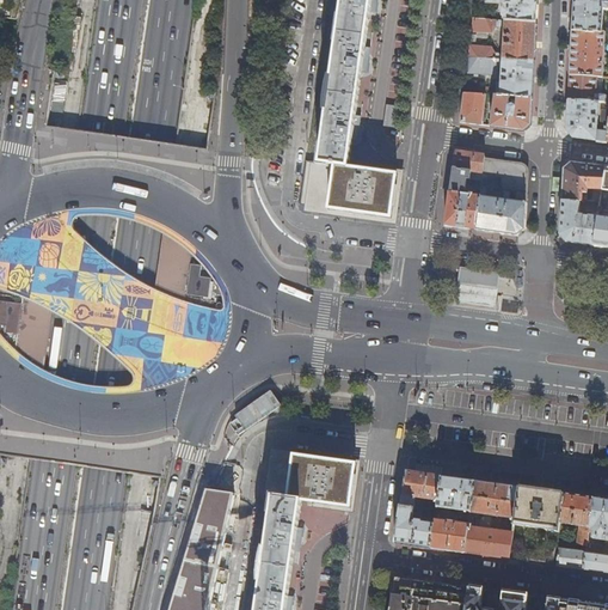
[(296,202),(388,215),(390,202),(394,172),(384,171),(385,166),(357,163),(356,168),(345,165),(349,136),(354,138),(357,114),(352,113),(358,68),(364,69),(367,46),(362,44),(367,8),(373,10),(374,0),(339,0),(332,50),(326,92),(320,136),(317,160),(302,159),(300,182),(296,202)]
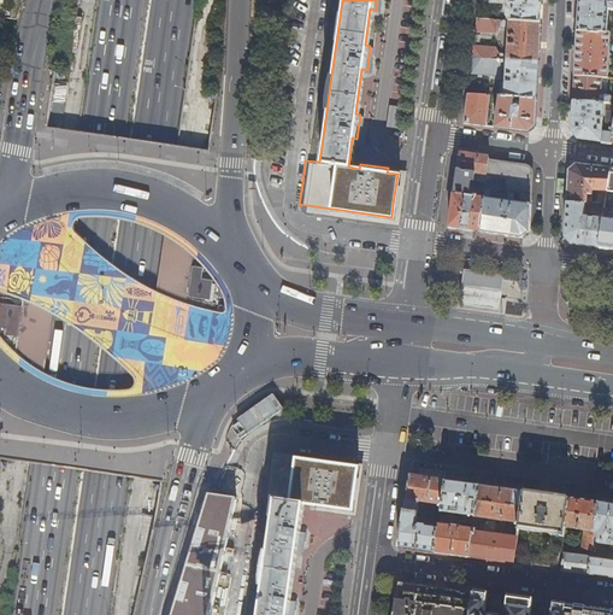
[(540,10),(540,0),(487,0),(502,1),(502,0),(507,0),(507,19),(540,21),(540,10)]
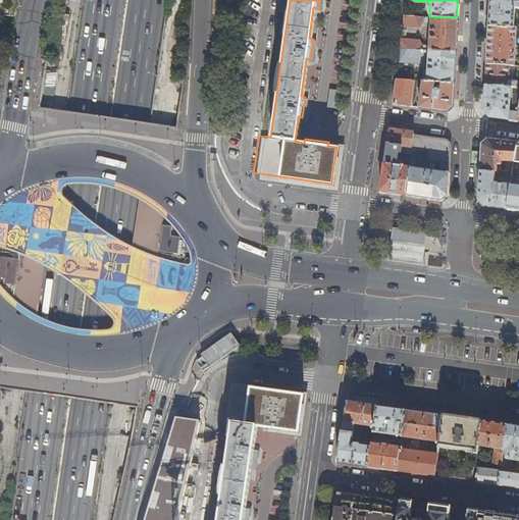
[(487,11),(486,24),(512,26),(513,6),(518,7),(518,6),(518,5),(518,0),(488,0),(487,11)]
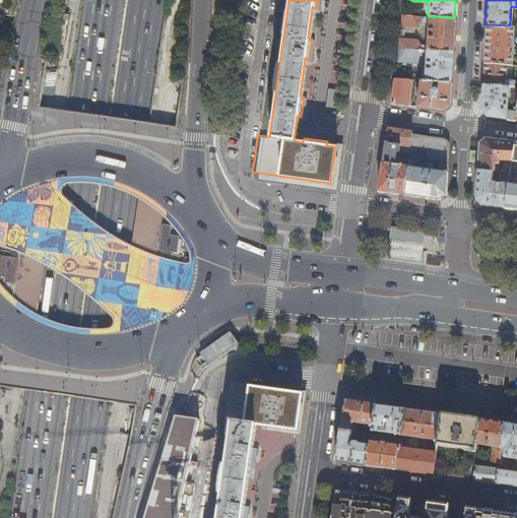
[(453,39),(455,17),(428,16),(401,14),(399,24),(416,25),(416,20),(424,20),(426,18),(428,18),(426,46),(424,46),(422,44),(418,44),(415,38),(397,37),(396,47),(453,51),(453,39)]
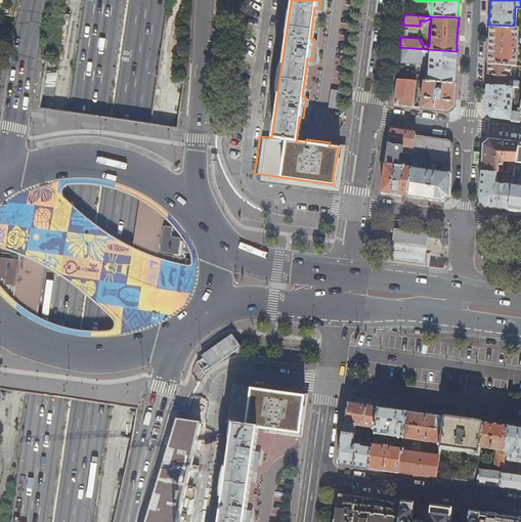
[(487,43),(486,61),(509,63),(514,64),(517,27),(514,26),(488,25),(487,43)]
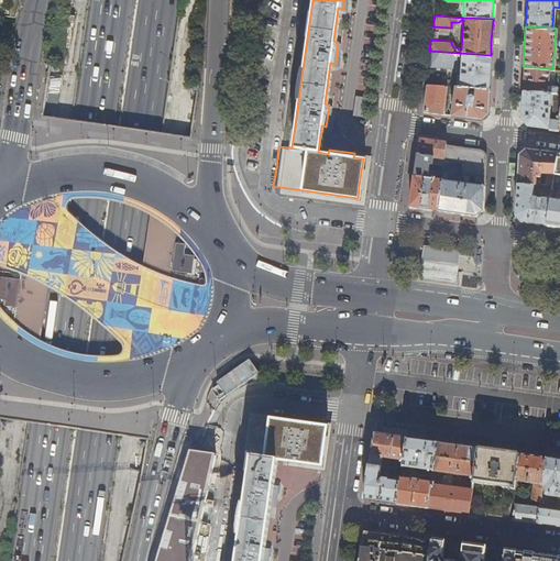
[(490,74),(491,55),(429,51),(428,66),(441,66),(440,85),(446,85),(454,86),(468,87),(474,87),(489,88),(490,74)]
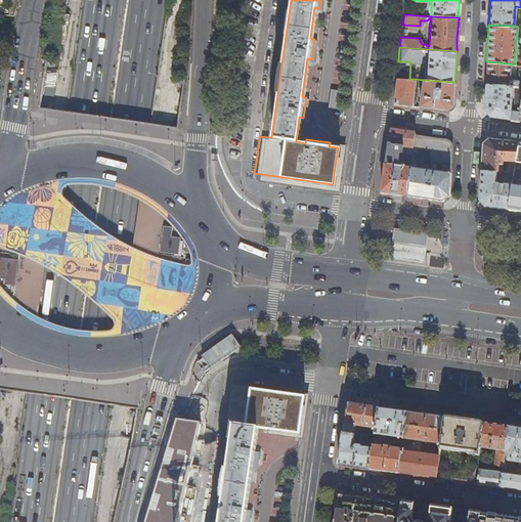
[(486,73),(485,84),(511,85),(516,86),(516,80),(512,79),(512,74),(509,74),(509,63),(486,61),(486,73)]
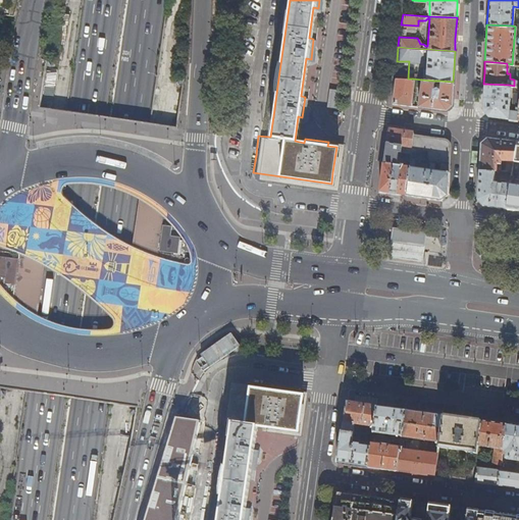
[(391,102),(409,105),(411,94),(413,94),(413,91),(411,91),(413,79),(408,79),(403,79),(394,78),(391,102)]
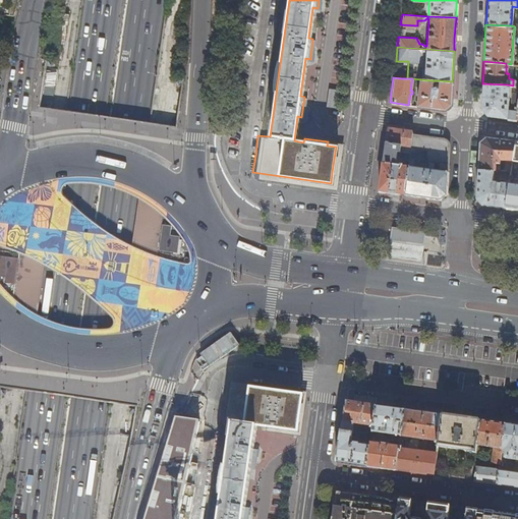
[(451,93),(452,81),(439,80),(438,85),(435,85),(435,88),(432,88),(433,80),(420,79),(416,106),(426,107),(444,110),(450,105),(451,93)]
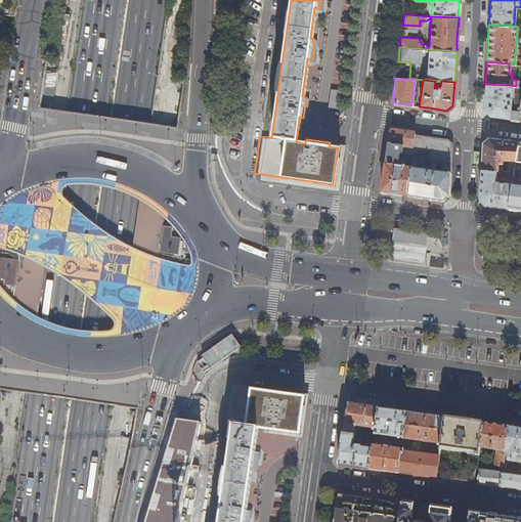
[(513,119),(518,120),(519,110),(511,110),(510,110),(511,85),(485,84),(484,97),(483,110),(488,116),(513,119)]
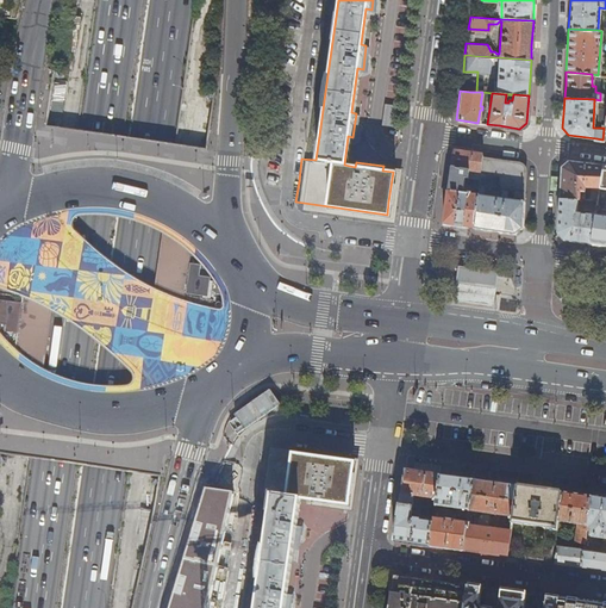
[(595,124),(604,124),(605,107),(597,107),(595,124)]
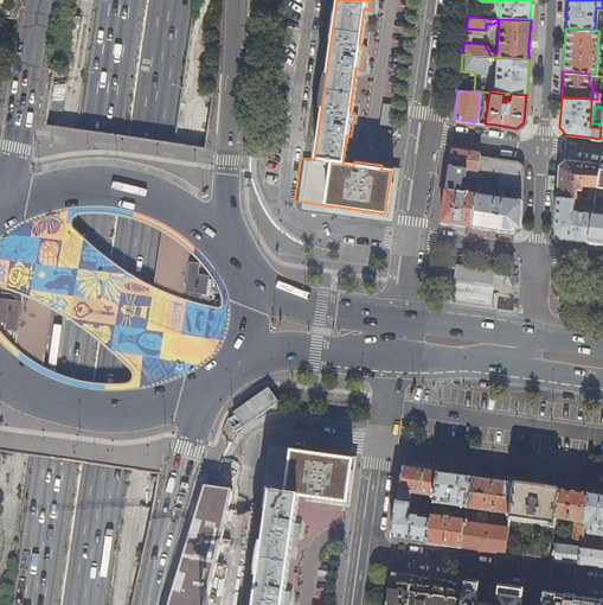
[(449,223),(470,225),(475,183),(470,182),(469,192),(459,191),(461,176),(463,176),(464,167),(476,169),(478,155),(478,153),(460,150),(449,148),(438,222),(449,223)]
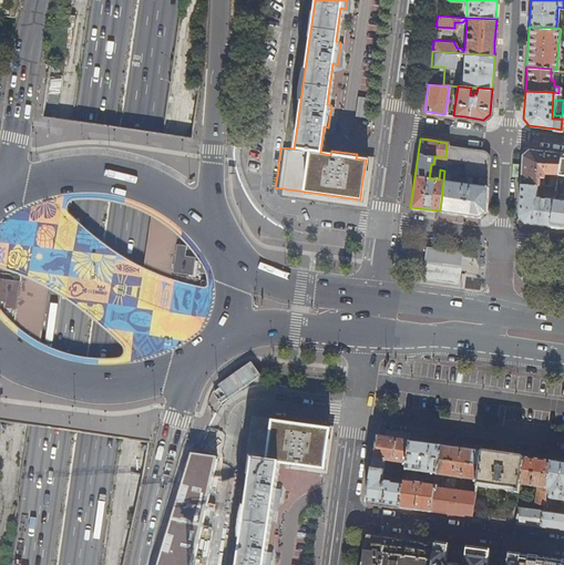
[(444,171),(440,211),(453,213),(478,216),(484,211),(485,182),(488,157),(481,150),(458,147),(447,145),(445,157),(444,171)]
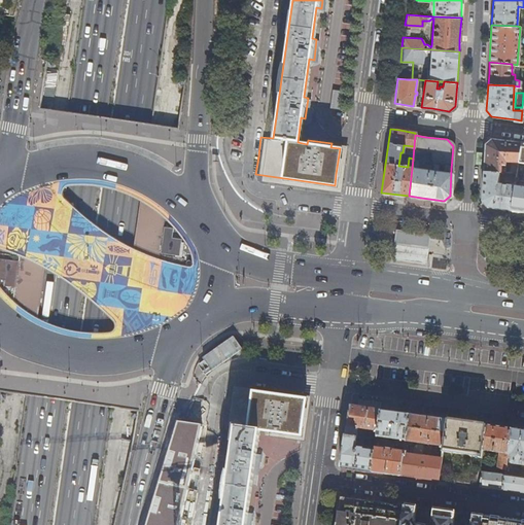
[(483,160),(482,172),(498,173),(502,173),(502,172),(503,172),(504,161),(517,162),(519,142),(504,141),(490,139),(484,143),(483,160)]
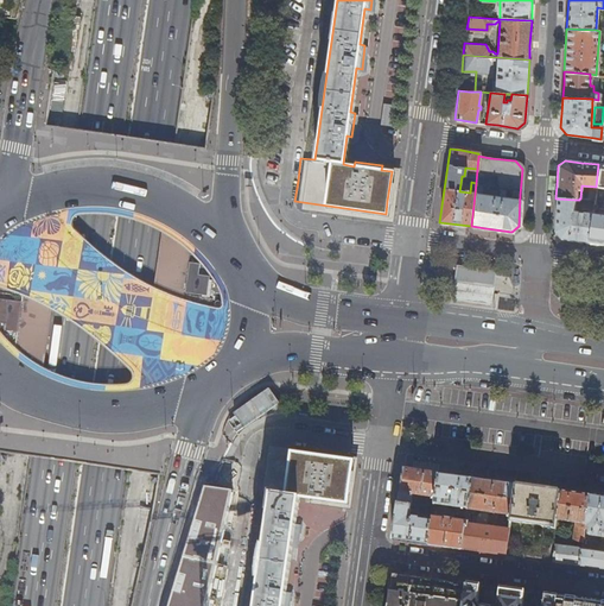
[(603,244),(603,210),(601,207),(596,206),(597,203),(601,204),(603,182),(603,165),(598,164),(596,187),(593,199),(592,208),(591,214),(586,242),(603,244)]
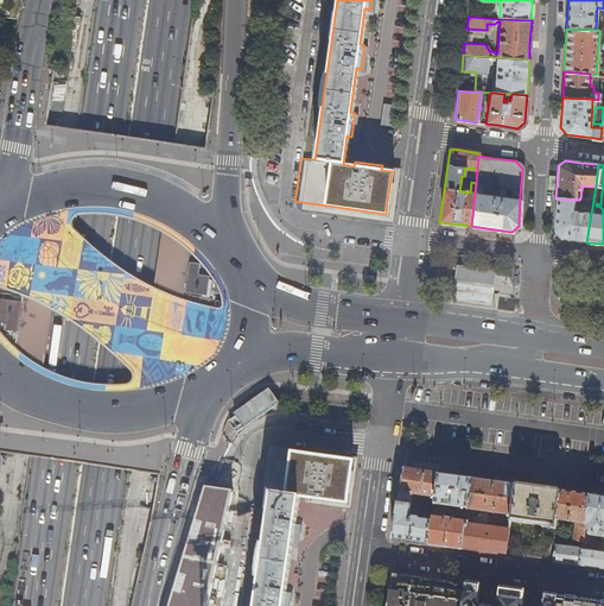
[(568,240),(586,242),(591,214),(574,212),(574,200),(555,199),(554,218),(553,232),(560,239),(568,240)]
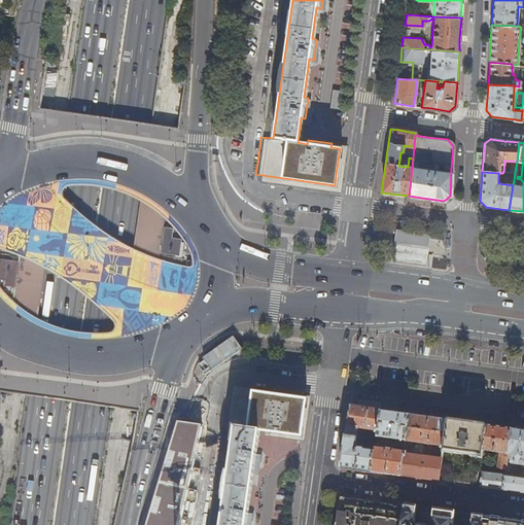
[(515,172),(503,172),(502,172),(502,173),(501,176),(505,176),(505,180),(514,180),(515,172)]
